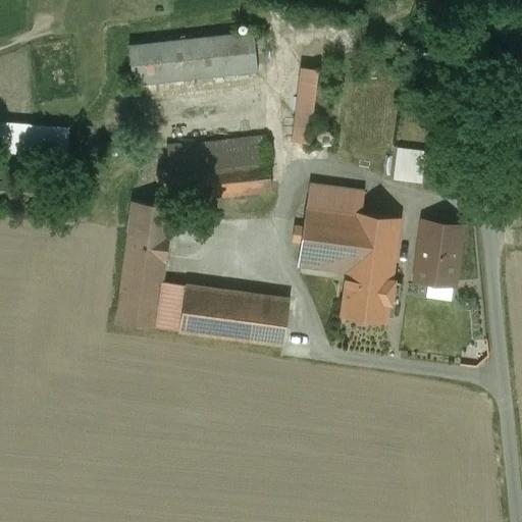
[(253,33),(127,46),(133,85),(257,71),(253,33)]
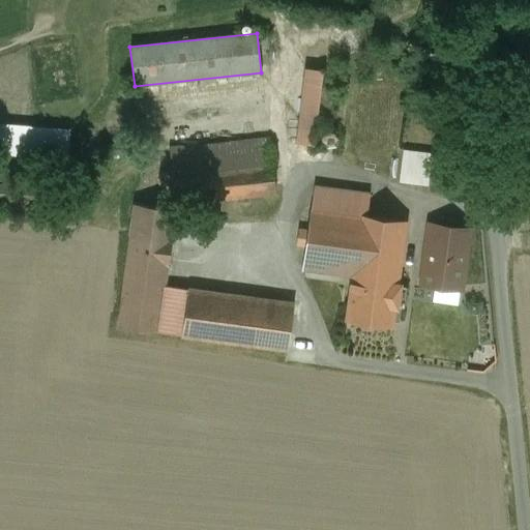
[(323,70),(305,68),(296,144),(314,146),(323,70)]
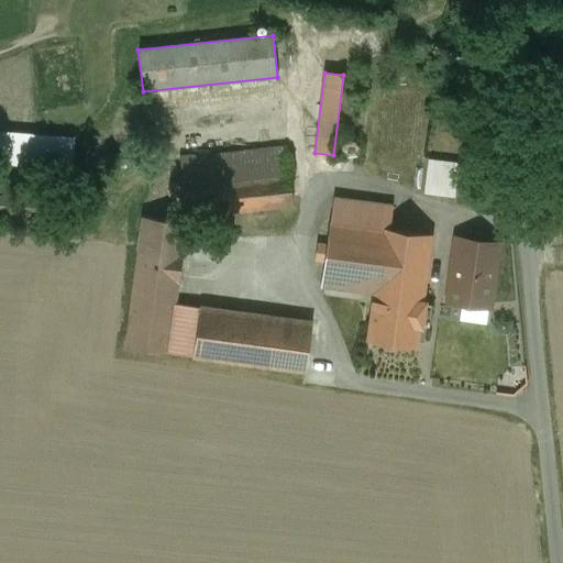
[(280,105),(151,119),(154,156),(179,153),(285,141),(280,105)]
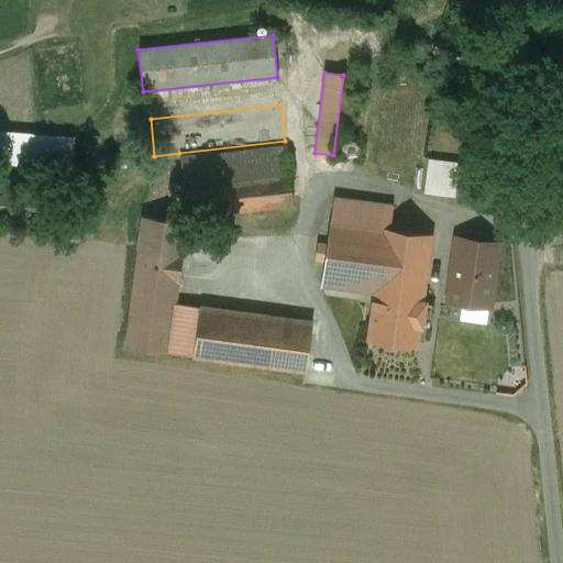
[(73,141),(0,134),(0,162),(69,168),(73,141)]
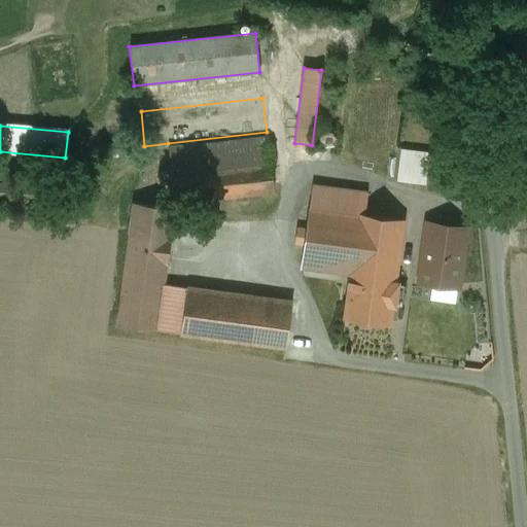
[(329,136),(327,135),(324,135),(323,136),(322,138),(321,140),(321,141),(321,143),(322,144),(323,146),(325,146),(327,147),(329,146),(331,145),(332,144),(332,142),(334,141),(332,139),(332,138),(331,137),(329,136)]
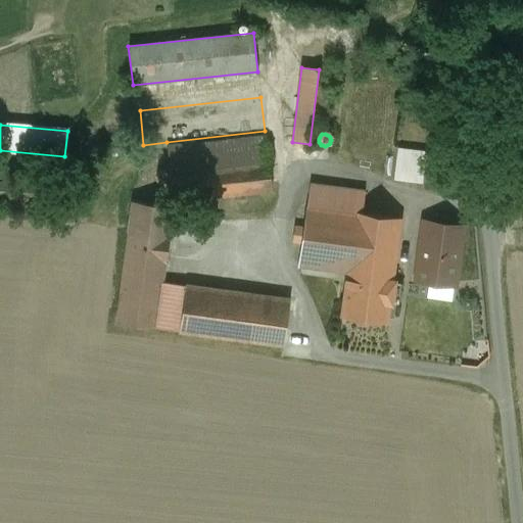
[(266,136),(182,145),(182,144),(167,145),(172,201),(271,189),(266,136)]
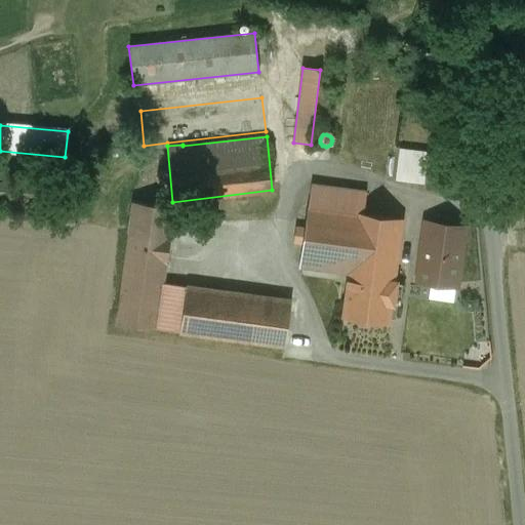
[(167,143),(144,146),(133,203),(172,208),(172,202),(167,146),(167,143)]
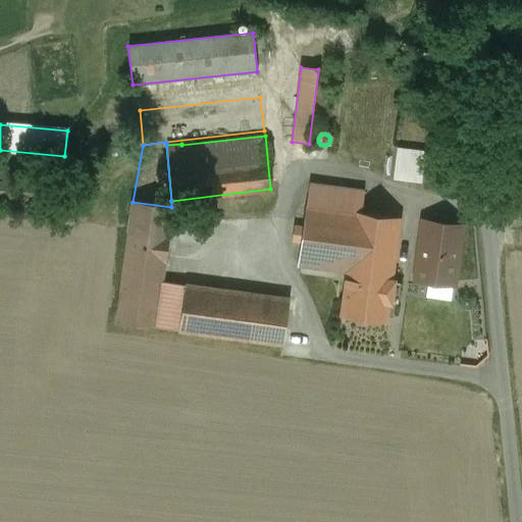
[(395,146),(393,179),(422,181),(424,148),(395,146)]
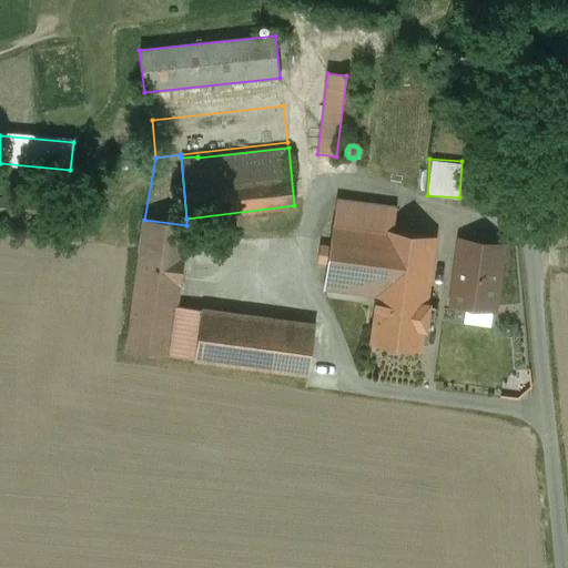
[(395,208),(337,200),(334,224),(392,232),(395,208)]
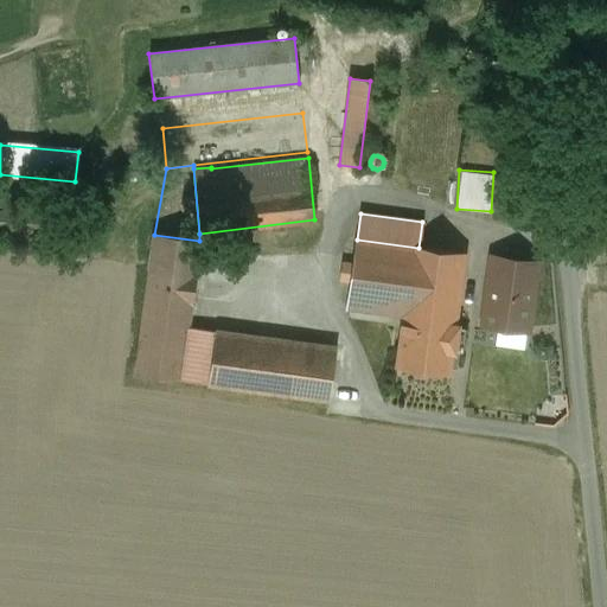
[(199,241),(154,235),(134,375),(179,382),(179,379),(187,327),(191,302),(193,302),(197,278),(195,276),(199,241)]
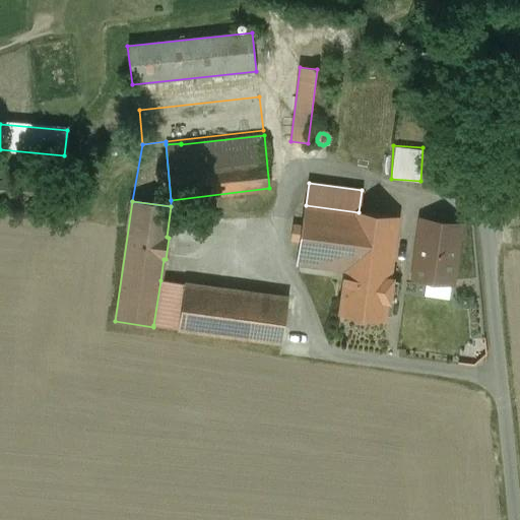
[(306,205),(305,205),(298,263),(345,269),(350,238),(394,244),(397,217),(359,212),(306,205)]
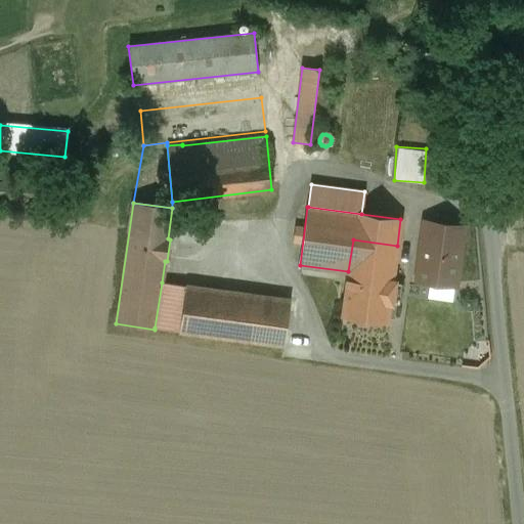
[(463,227),(425,222),(417,280),(455,287),(463,227)]
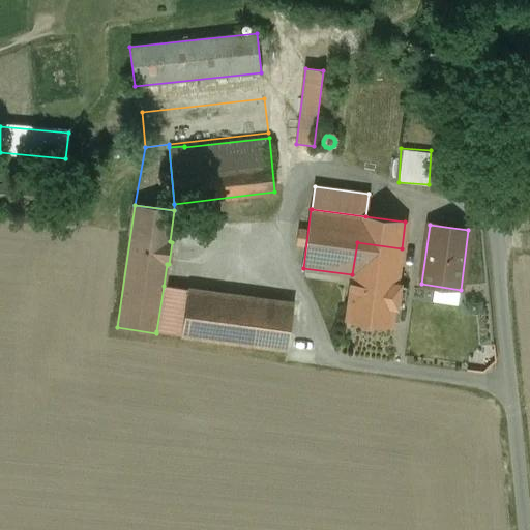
[(402,248),(357,242),(352,274),(346,321),(391,327),(402,248)]
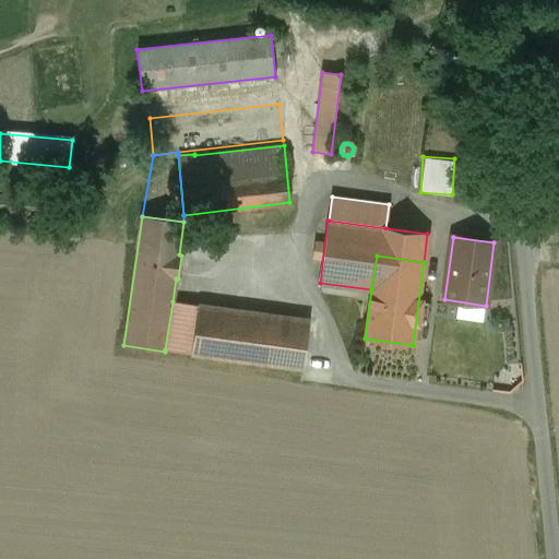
[(198,305),(173,301),(165,349),(191,354),(198,305)]
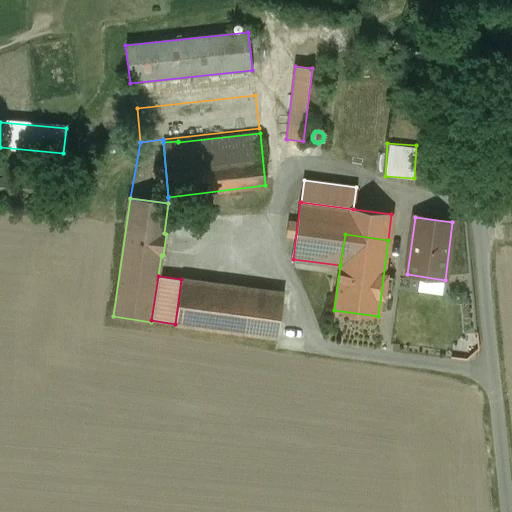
[(284,293),(181,279),(175,324),(175,325),(277,339),(284,293)]
